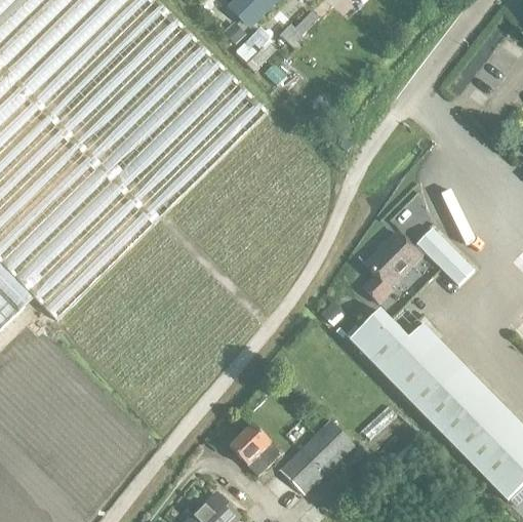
[(0,0),(0,257),(35,293),(56,316),(269,110),(162,0),(0,0)]
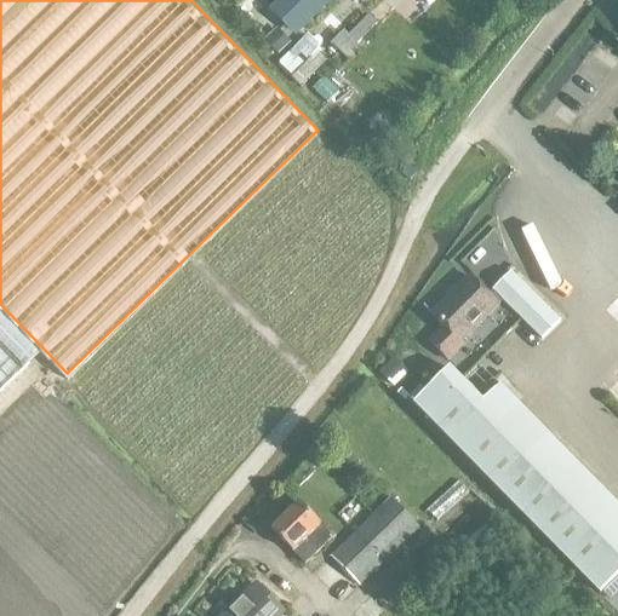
[(295,29),(321,0),(282,0),(274,10),(295,29)]
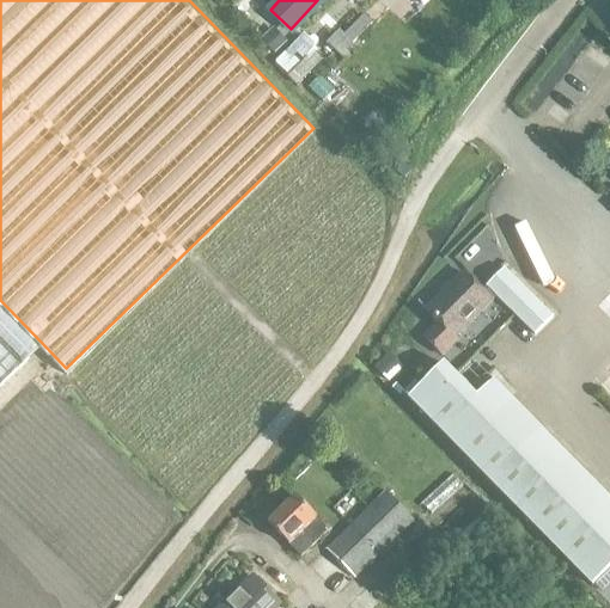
[(290,42),(276,57),(291,69),(304,55),(290,42)]
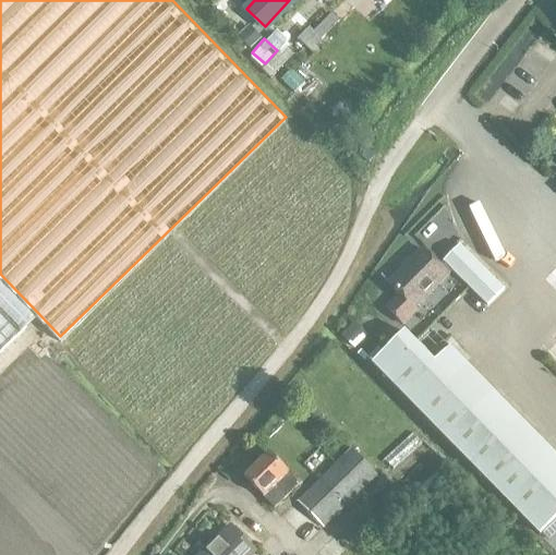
[(439,262),(422,244),(388,278),(399,290),(386,303),(402,320),(417,305),(414,303),(452,266),(487,302),(504,286),(459,241),(439,262)]
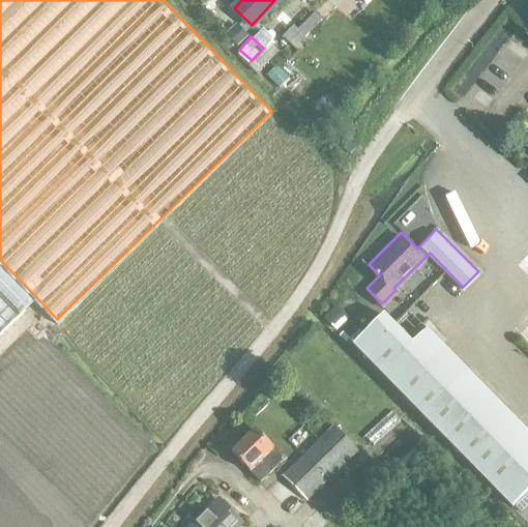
[(0,331),(17,315),(35,296),(0,260),(0,331)]
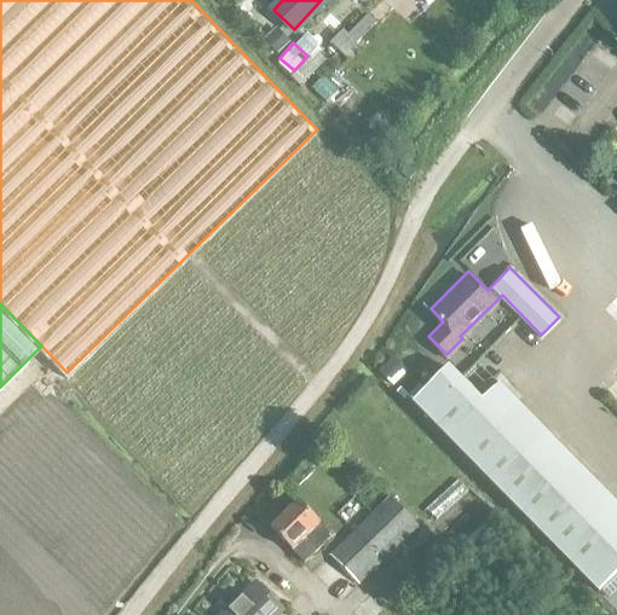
[(388,377),(398,367),(388,357),(378,366),(388,377)]
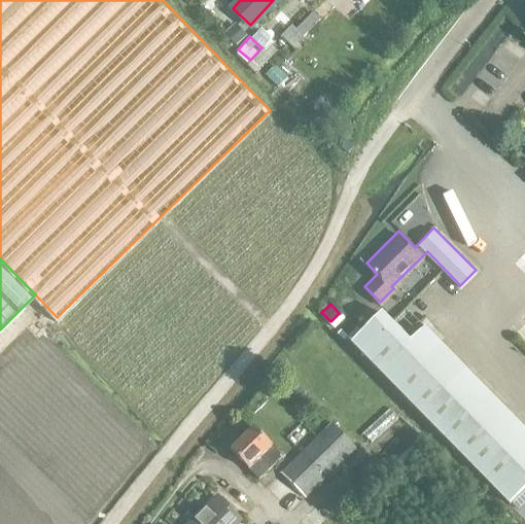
[(380,310),(358,330),(354,325),(346,335),(445,438),(463,456),(508,501),(524,483),(524,430),(417,319),(401,333),(380,310)]
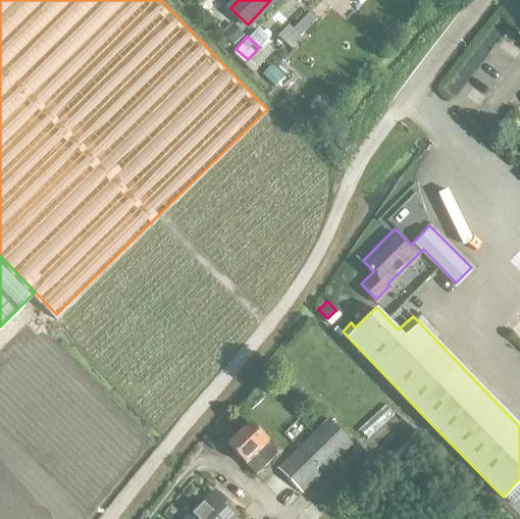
[(327,417),(299,445),(261,480),(286,505),(322,469),(323,470),(352,443),(327,417)]
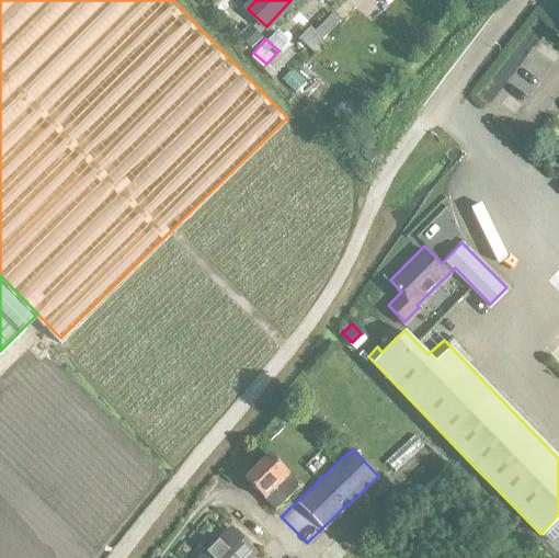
[(273,509),(298,484),(269,454),(242,479),(273,509)]
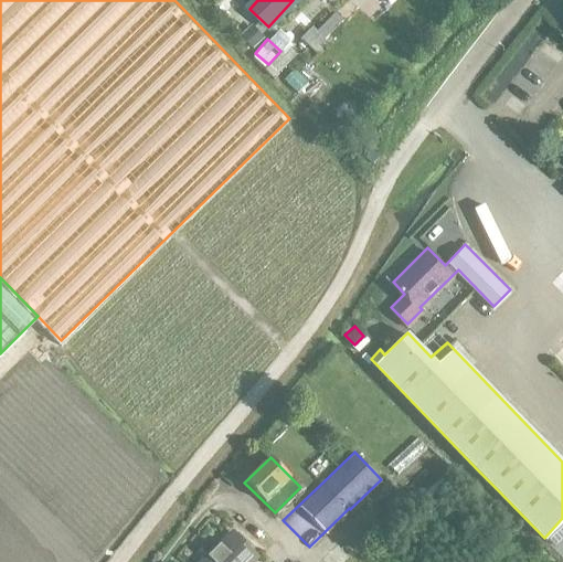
[(253,561),(257,559),(232,533),(202,561),(253,561)]
